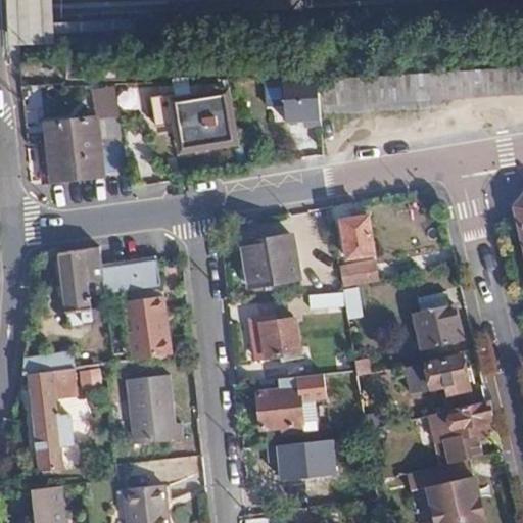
[(14,45),(56,44),(53,0),(8,0),(10,45),(14,45)]
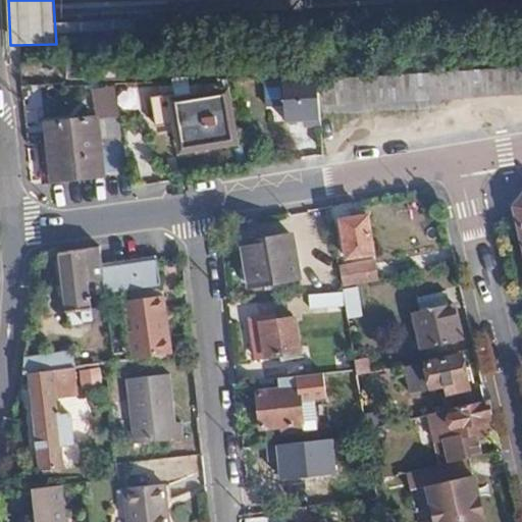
[(521,65),(440,70),(319,79),(319,80),(320,103),(521,92),(521,91),(521,65)]
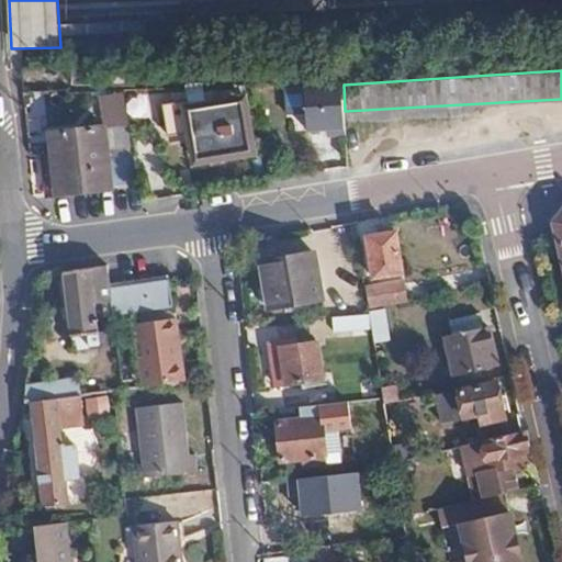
[(344,86),(306,87),(307,127),(327,126),(327,133),(345,133),(345,111),(344,86)]
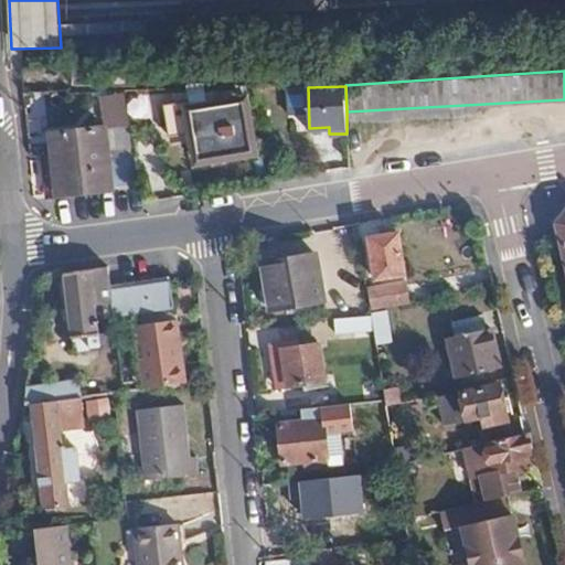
[(251,149),(244,98),(223,100),(223,95),(203,98),(203,105),(191,106),(190,98),(166,102),(170,132),(193,129),(199,157),(251,149)]
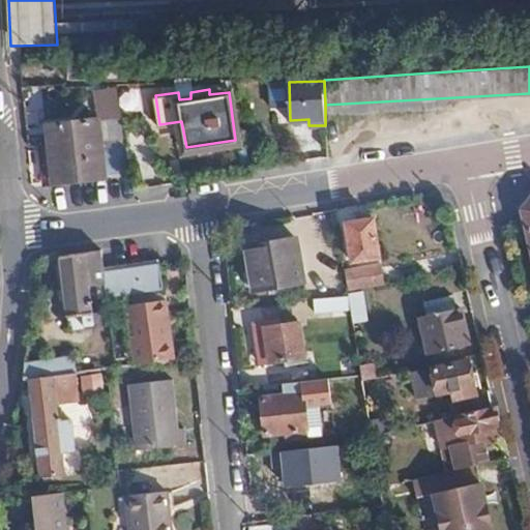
[(53,180),(134,173),(128,138),(111,139),(109,123),(99,123),(97,117),(47,123),(53,180)]
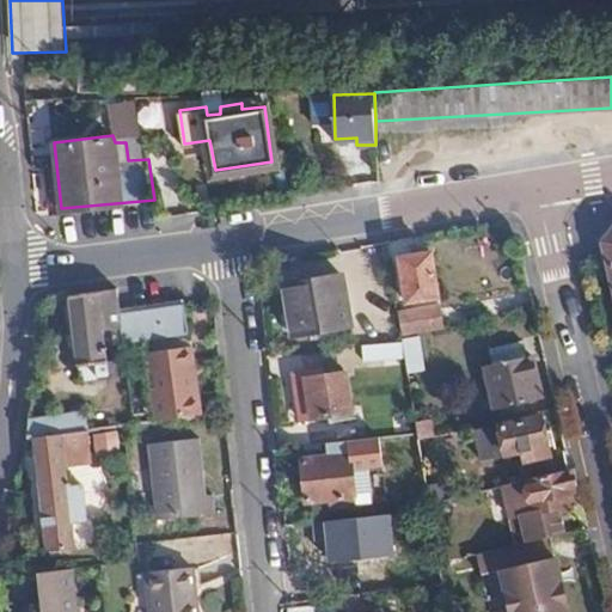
[(441,294),(433,250),(402,256),(409,300),(441,294)]
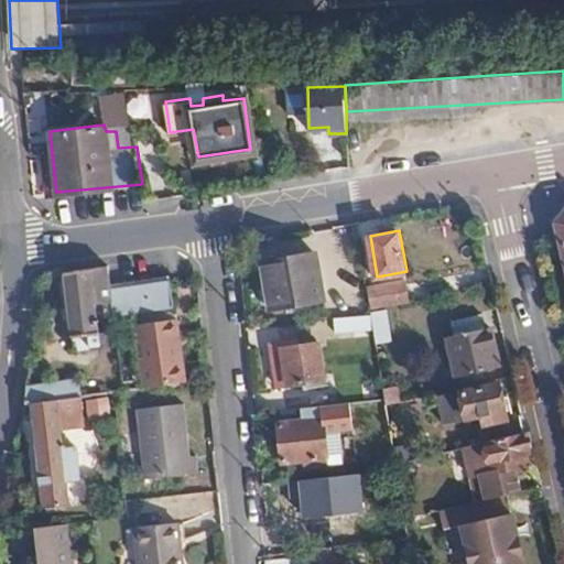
[(323,297),(316,252),(263,262),(271,305),(323,297)]
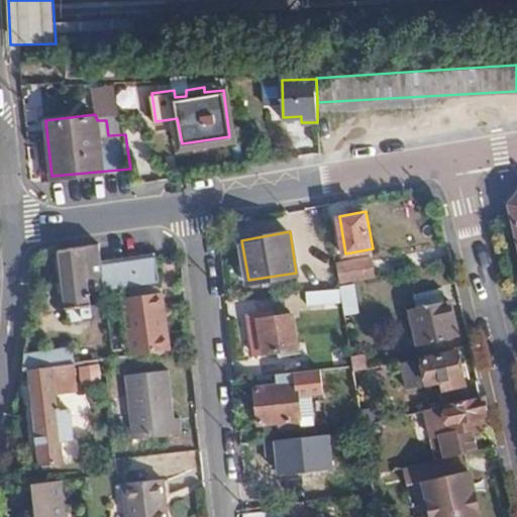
[(99,242),(60,248),(71,322),(95,318),(91,291),(89,283),(104,279),(102,263),(99,242)]
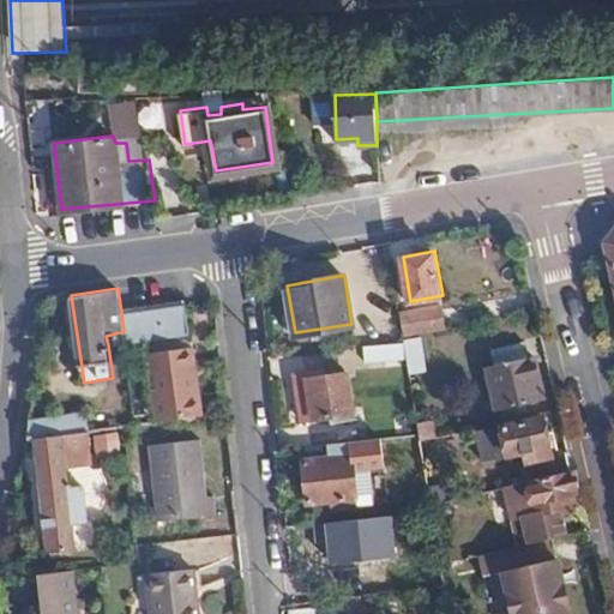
[(106,336),(108,345),(114,345),(126,342),(191,332),(187,302),(121,312),(124,331),(106,336)]
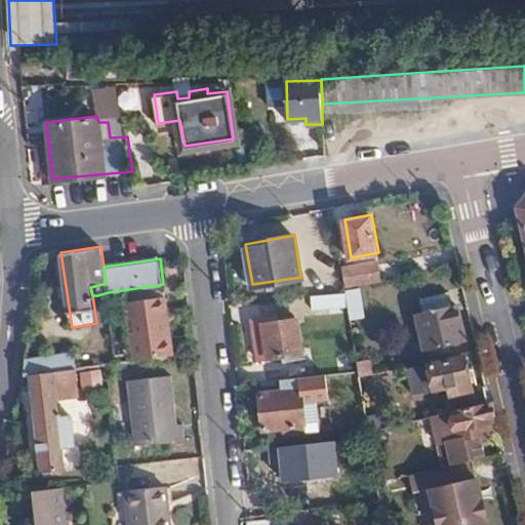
[(362,287),(347,289),(352,320),(367,317),(362,287)]
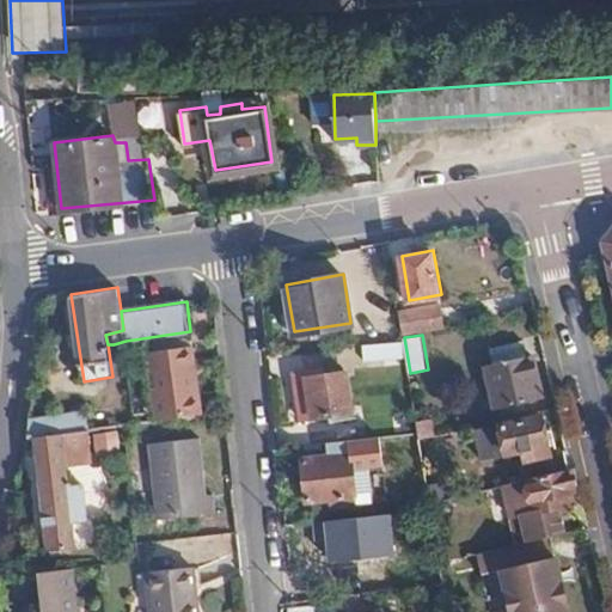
[(402,336),(390,337),(360,343),(362,359),(404,352),(402,336)]
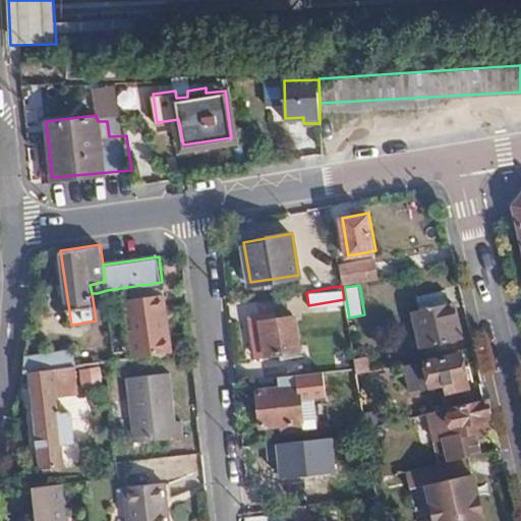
[(418,309),(449,301),(445,287),(415,293),(418,309)]
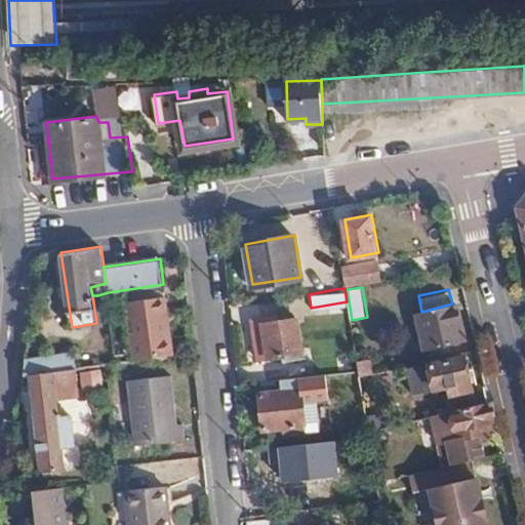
[(108,292),(97,295),(97,305),(109,304),(108,292)]
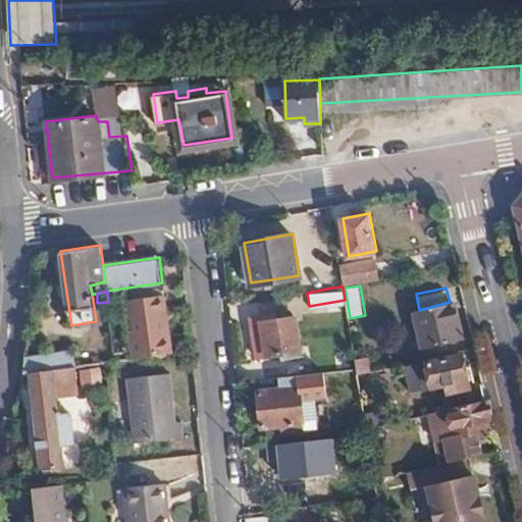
[(132,359),(169,354),(160,295),(122,302),(132,359)]
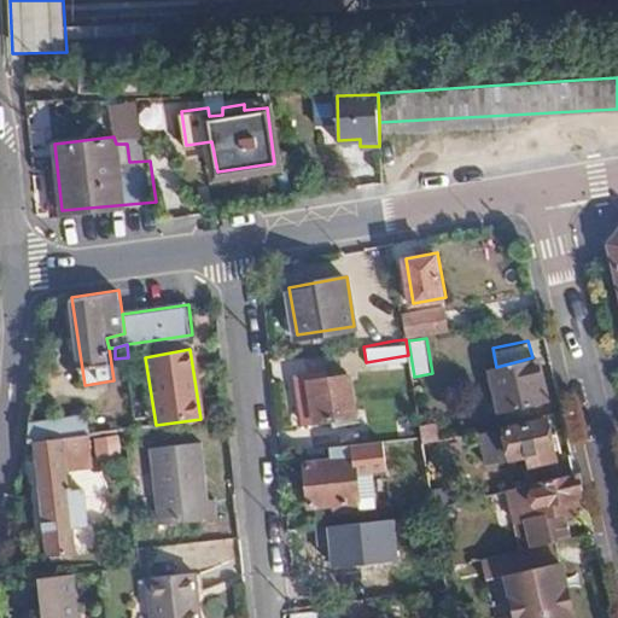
[(537,356),(532,357),(496,367),(489,368),(497,409),(547,398),(537,356)]
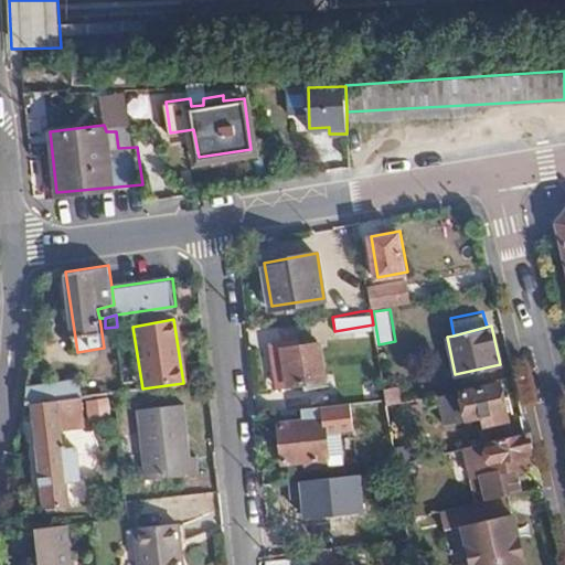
[(323,379),(316,341),(280,348),(285,370),(273,373),(274,387),(323,379)]
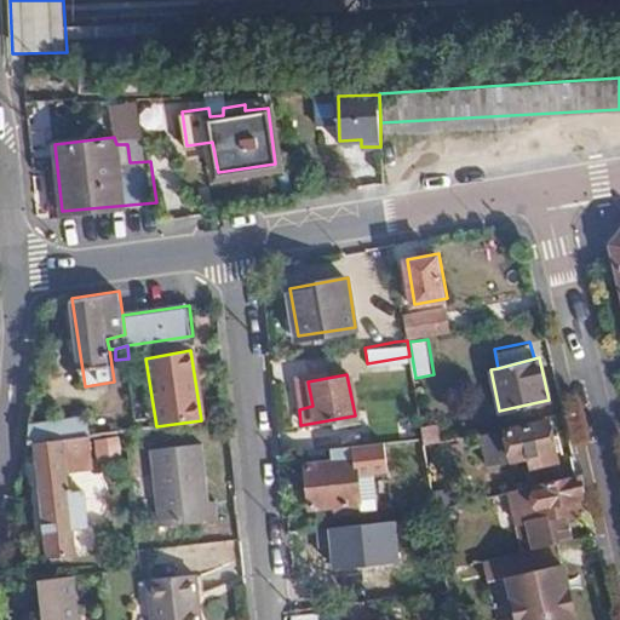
[(420,417),(423,434),(424,435),(440,432),(436,414),(420,417)]
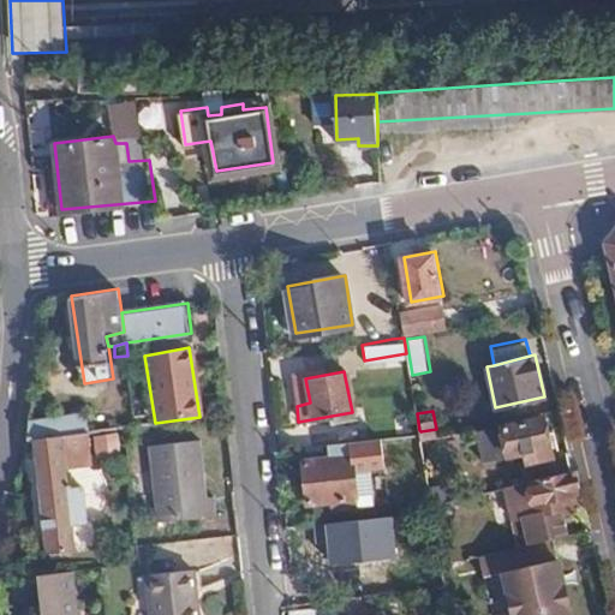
[(28,433),(27,439),(35,441),(36,441),(88,433),(85,412),(29,422),(28,433)]
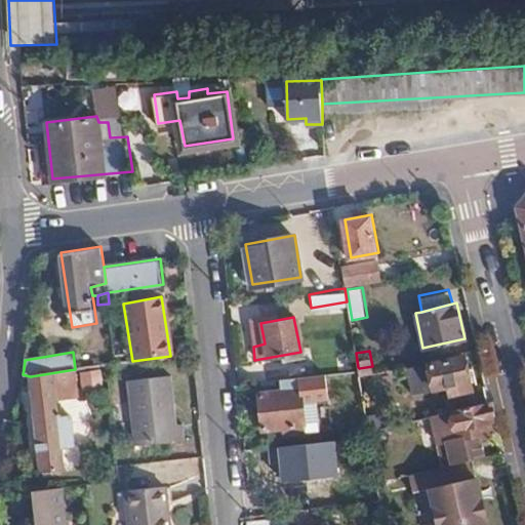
[(451,407),(476,404),(463,355),(408,368),(413,392),(445,384),(451,407)]
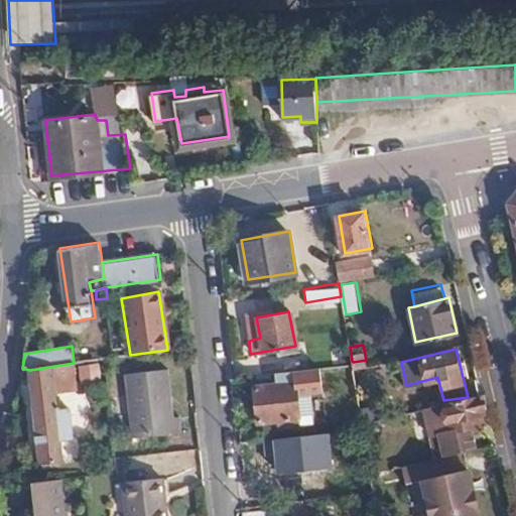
[(74,363),(30,370),(37,464),(59,462),(58,442),(72,442),(69,408),(54,408),(53,388),(79,385),(77,363),(74,363)]
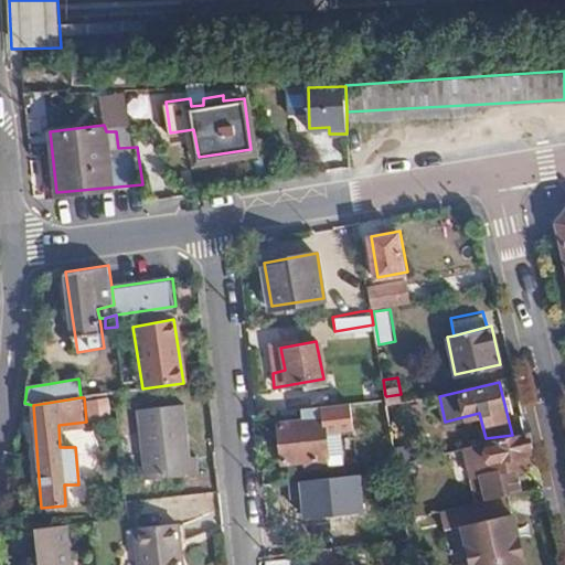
[(188,455),(182,404),(135,409),(141,479),(198,472),(196,455),(188,455)]
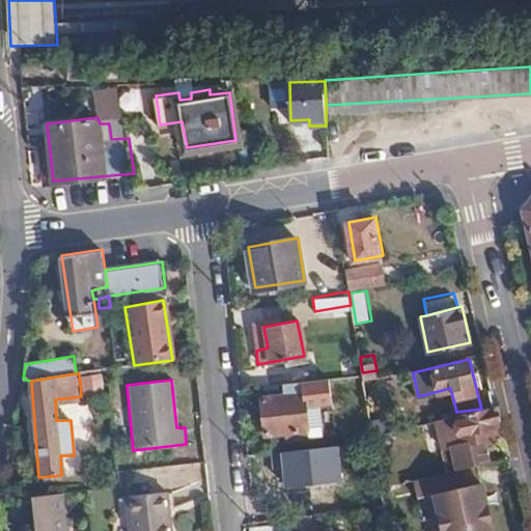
[(308,437),(304,393),(260,398),(266,435),(295,432),(295,437),(308,437)]
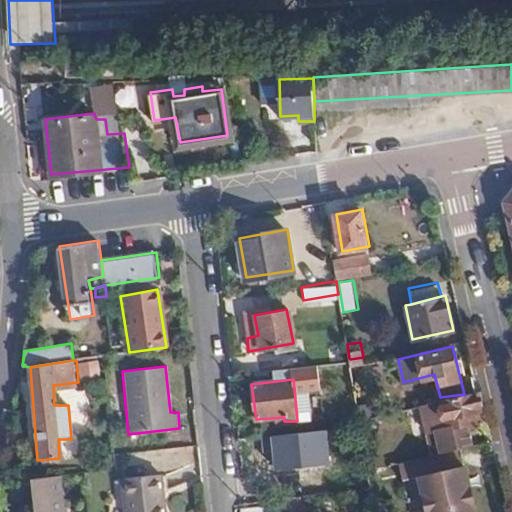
[(483,409),(478,391),(464,394),(440,397),(430,399),(422,401),(432,453),(461,447),(470,445),(465,422),(467,421),(466,412),(483,409)]
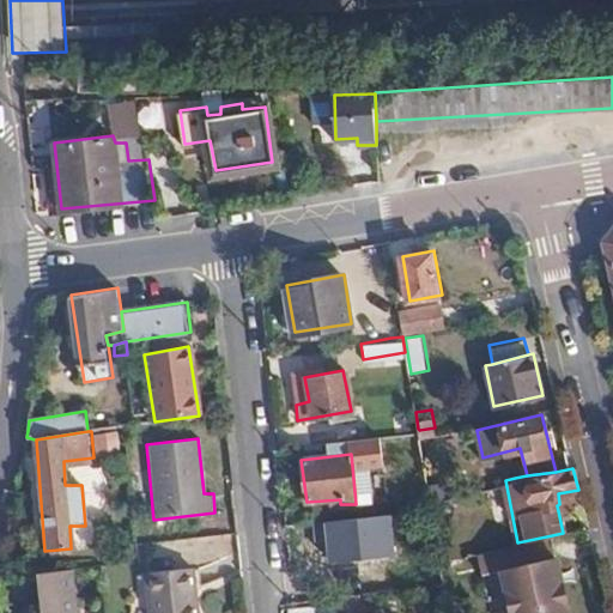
[(426,477),(430,495),(445,492),(442,474),(426,477)]
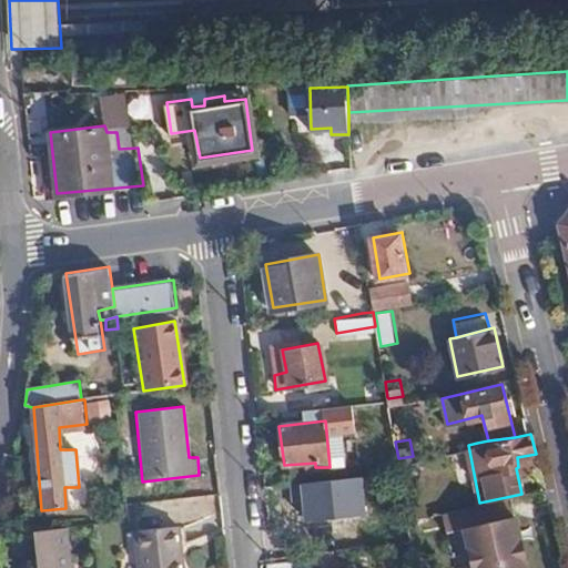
[(340,515),(337,492),(286,498),(290,520),(340,515)]
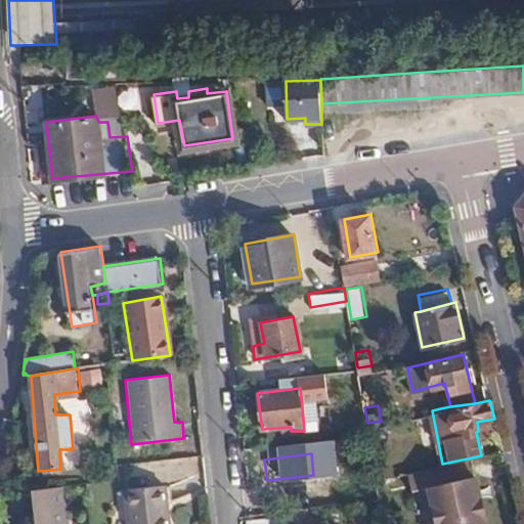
[(486,523),(472,457),(442,464),(409,471),(413,489),(431,487),(440,523),(486,523)]
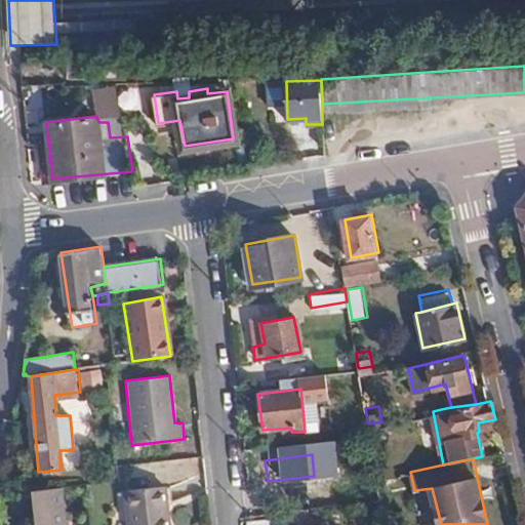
[(127,524),(167,524),(162,484),(123,488),(127,524)]
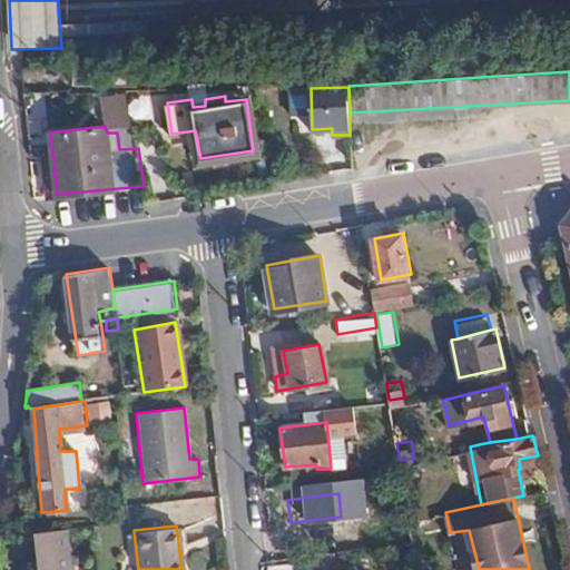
[(69,569),(65,530),(67,530),(67,528),(35,532),(38,560),(28,561),(25,569),(69,569)]
